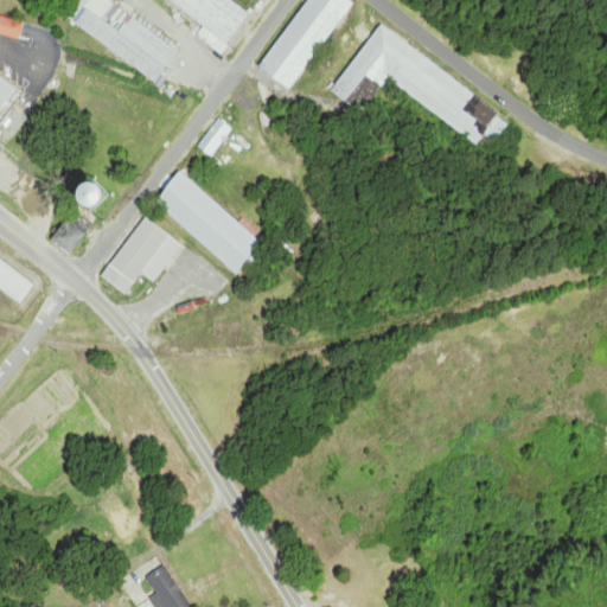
[(179,52),(107,0),(83,0),(69,20),(157,84),(179,52)]
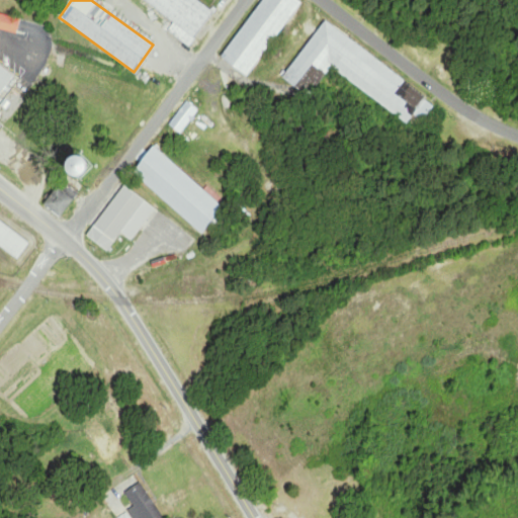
[(143,0),(175,22),(168,31),(189,47),(213,11),(197,0),(143,0)]
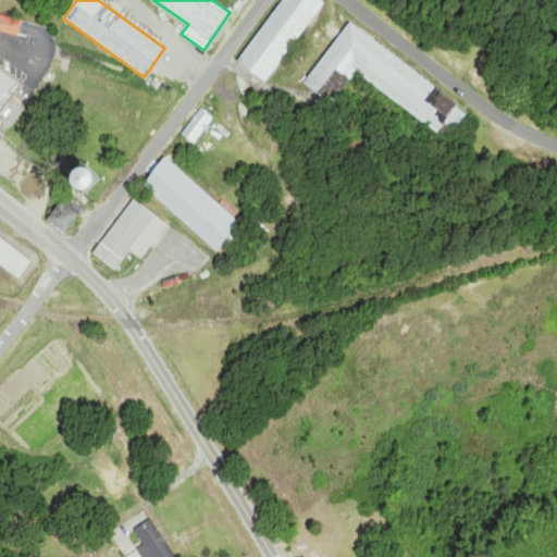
[(267,84),(323,2),(319,0),(283,0),(238,63),(267,84)]
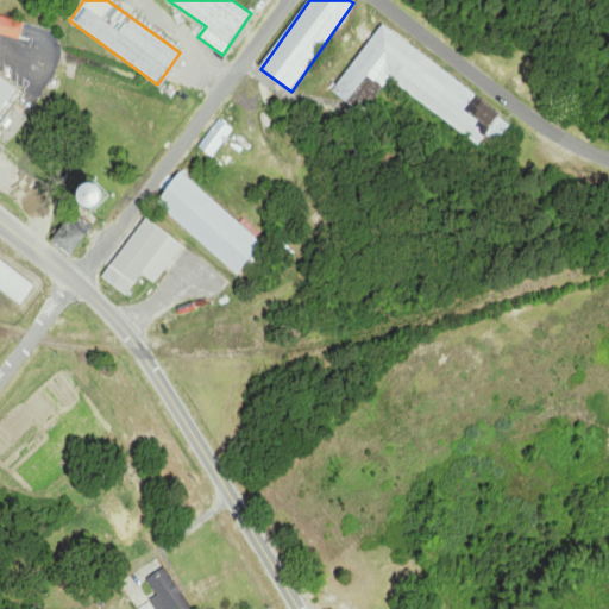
[(0,38),(22,38),(22,20),(0,20),(0,38)]
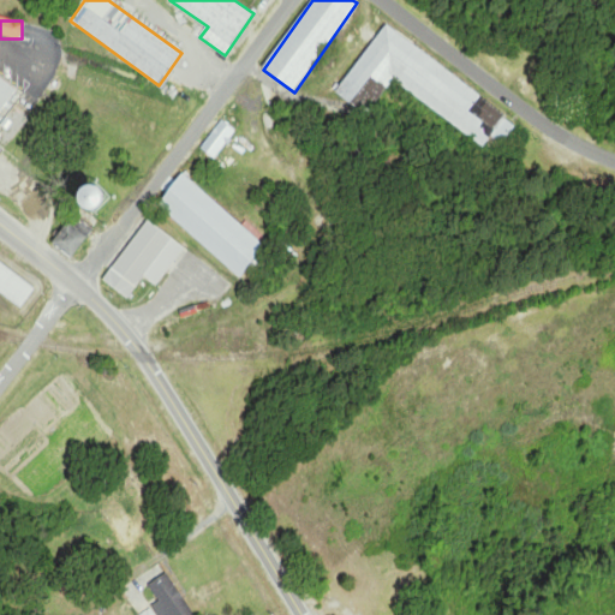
[(384,27),(336,95),(368,117),(393,81),(485,148),(490,143),(499,150),(518,123),(384,27)]
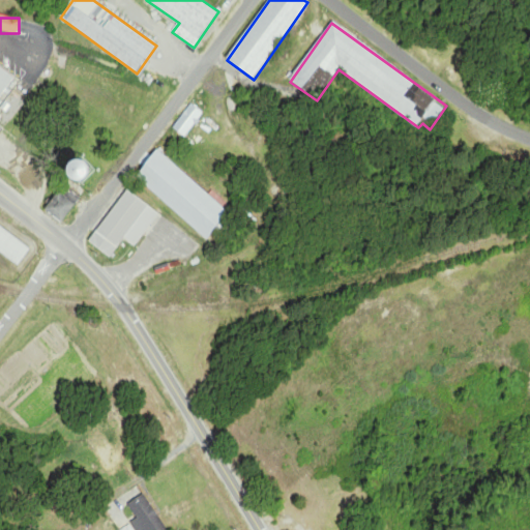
[(229,215),(158,151),(136,176),(206,240),(229,215)]
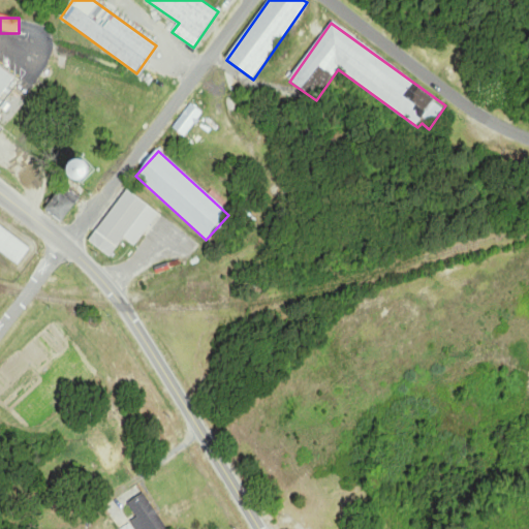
[(89,243),(111,258),(124,240),(134,248),(159,214),(126,190),(89,243)]
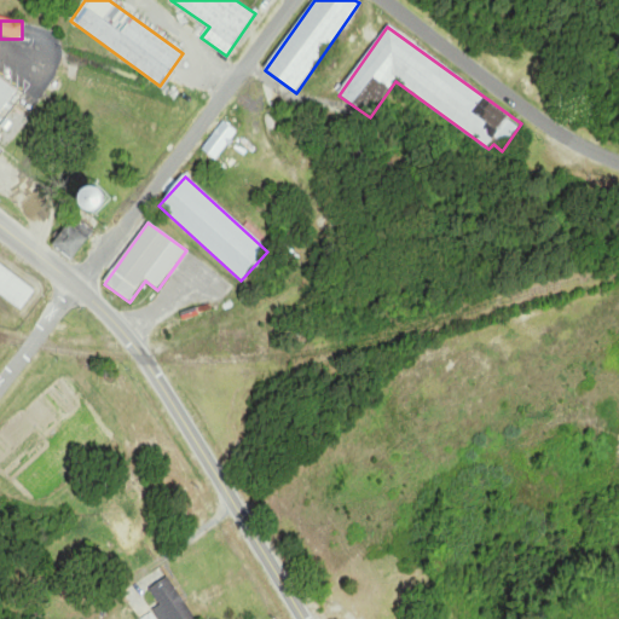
[(73,260),(87,241),(69,226),(53,247),(73,260)]
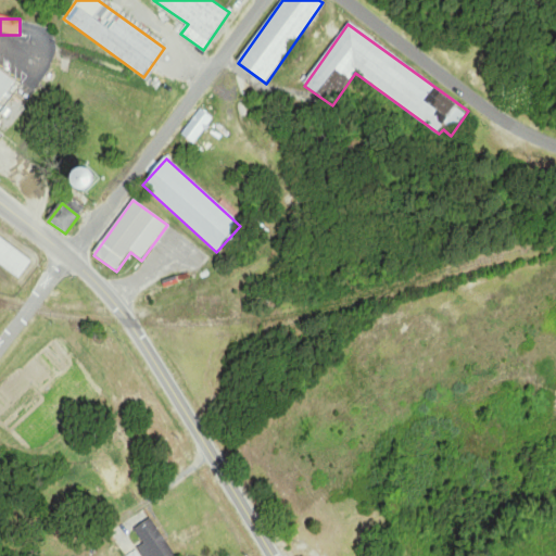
[(142,555),(146,555),(152,553),(154,555),(174,555),(175,555),(152,516),(134,527),(142,542),(137,545),(142,555)]
